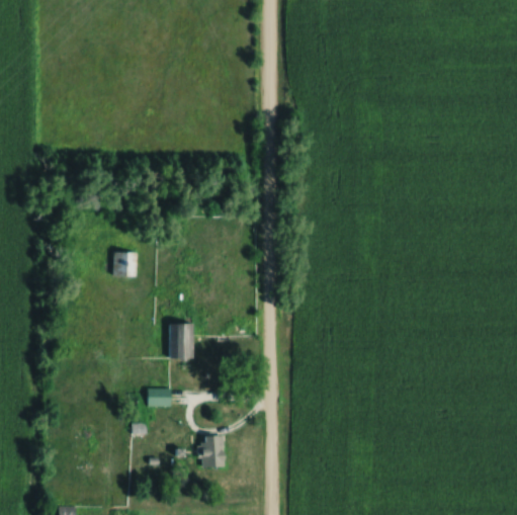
[(137,252),(114,252),(114,277),(137,277),(137,252)]
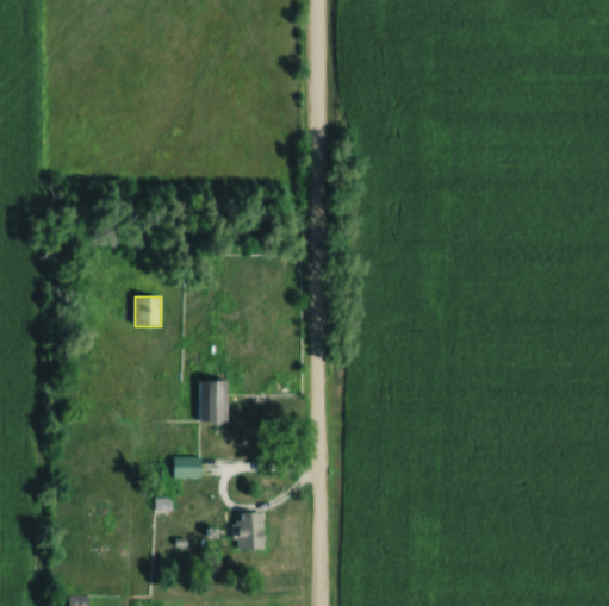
[(228,422),(228,381),(199,381),(199,422),(228,422)]
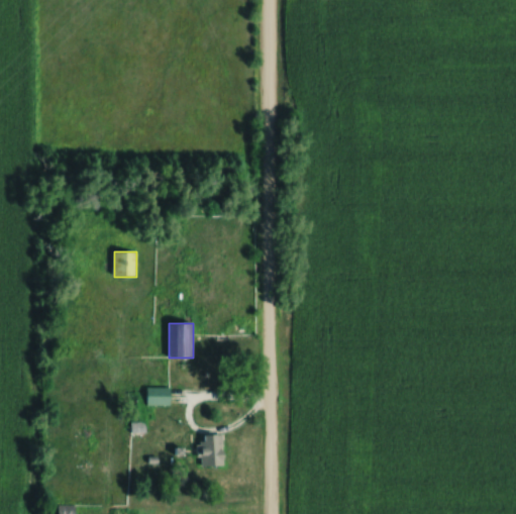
[(146,388),(146,406),(172,406),(172,388),(146,388)]
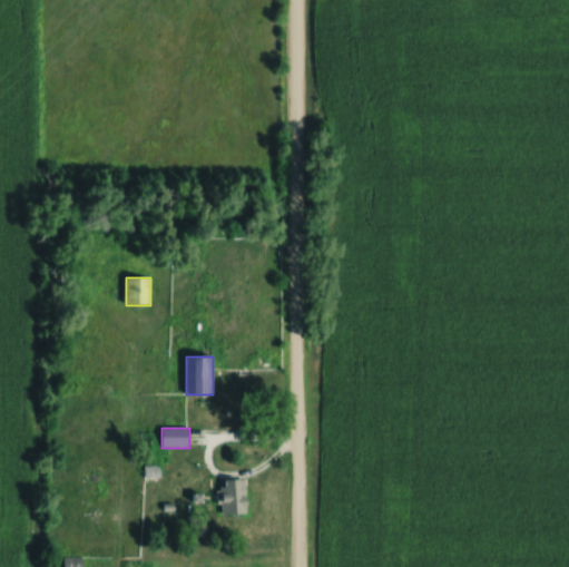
[(229,480),(229,504),(248,504),(248,480),(229,480)]
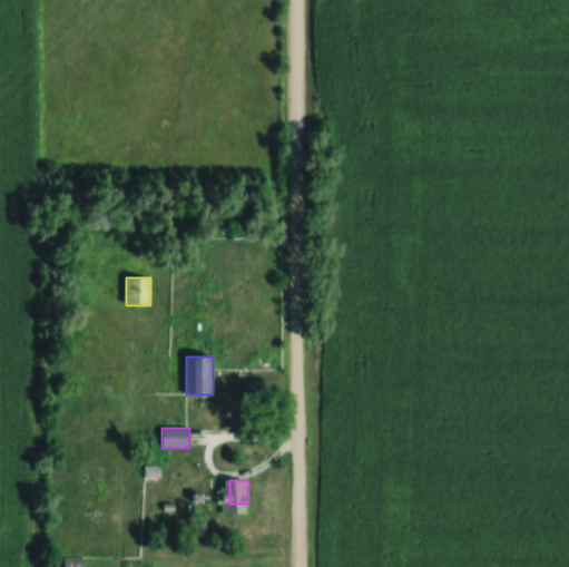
All buildings are outlined.
